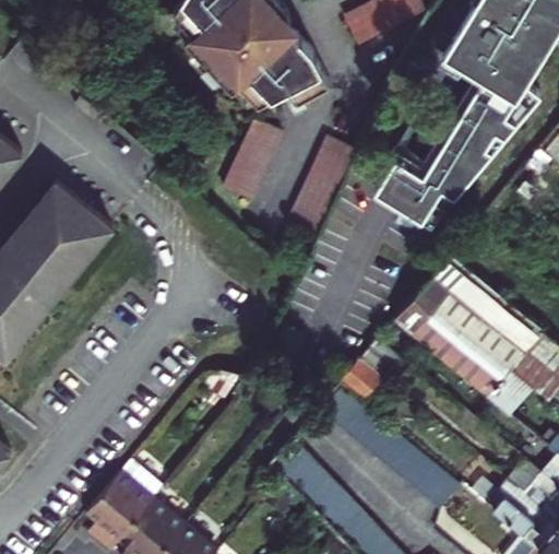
[(310,52),(290,32),(285,26),(292,20),(272,0),(181,0),(173,15),(192,36),(186,43),(233,93),(239,86),(258,106),(290,89),(297,103),(328,86),(310,52)]
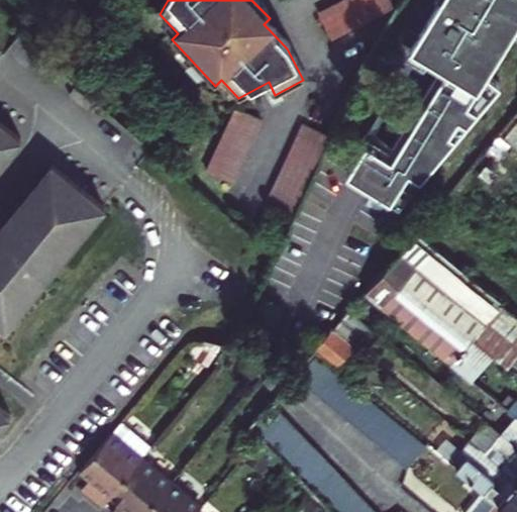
[(330,43),(391,11),(385,0),(349,0),(317,17),(330,43)]
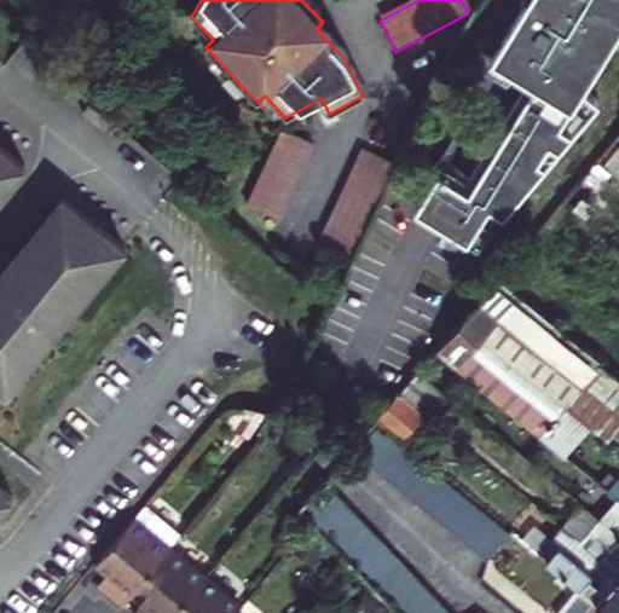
[(468,250),(490,217),(501,224),(586,122),(571,111),(582,94),(618,33),(618,0),(530,0),(491,64),(533,91),(467,198),(435,179),(412,217),(468,250)]
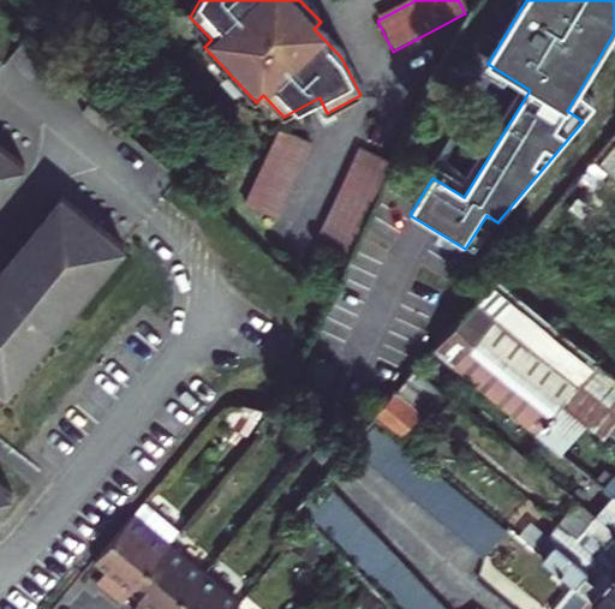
[(0,514),(12,500),(0,490),(0,400),(177,181),(63,84),(65,81),(22,42),(0,69),(0,514)]
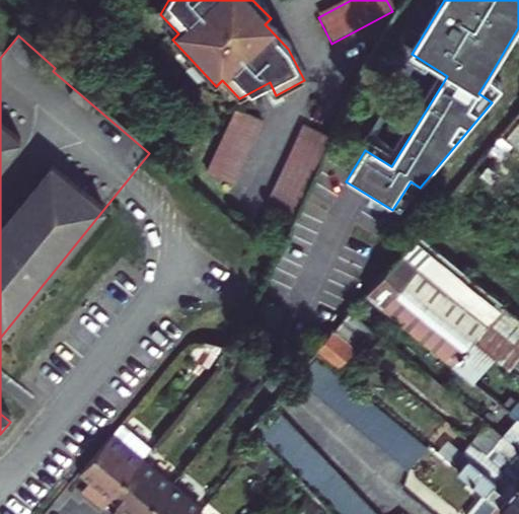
[(488,79),(478,93),(492,102),(501,91),(488,79)]
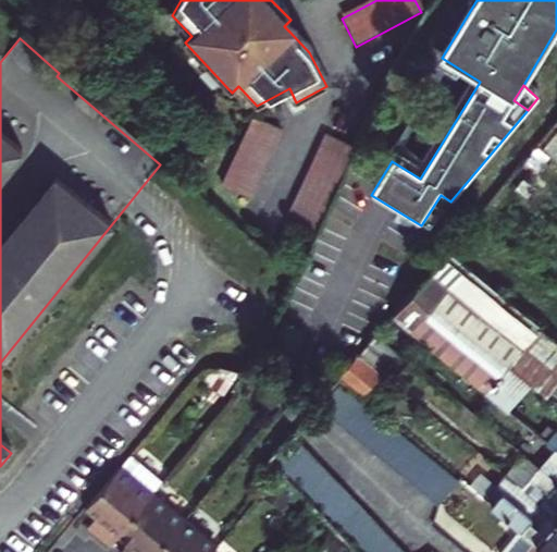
[(254,121),(222,187),(250,200),(282,134),(254,121)]
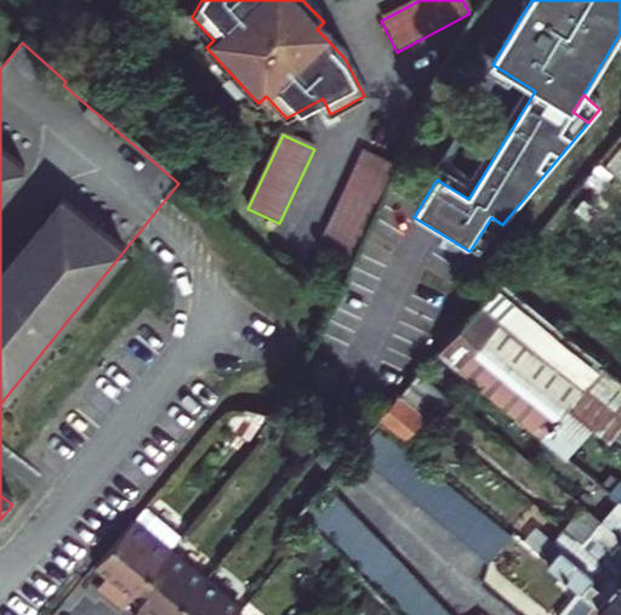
[(364,155),(320,244),(353,258),(396,170),(364,155)]
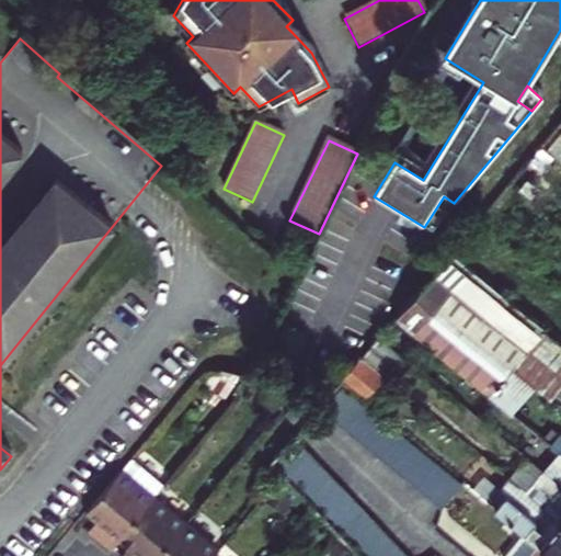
[(547,333),(455,257),(398,322),(491,398),(547,333)]
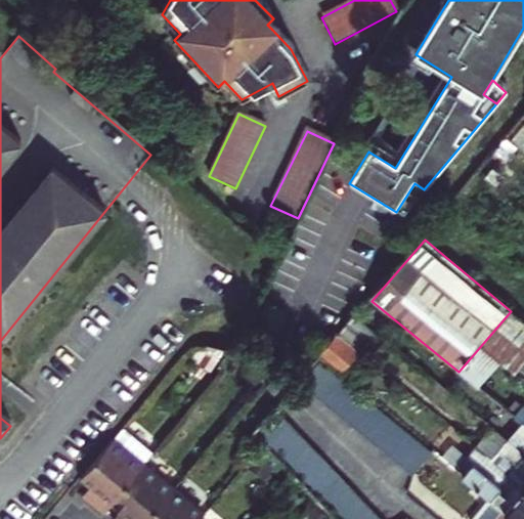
[(480,388),(500,363),(516,346),(523,335),(523,321),(511,311),(459,372),(480,388)]
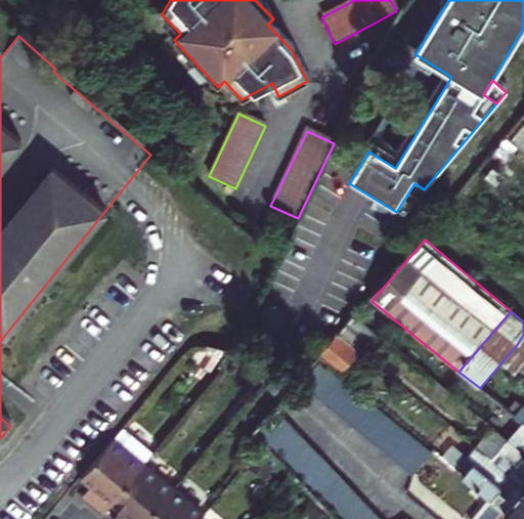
[(340,339),(321,360),(363,395),(381,374),(340,339)]
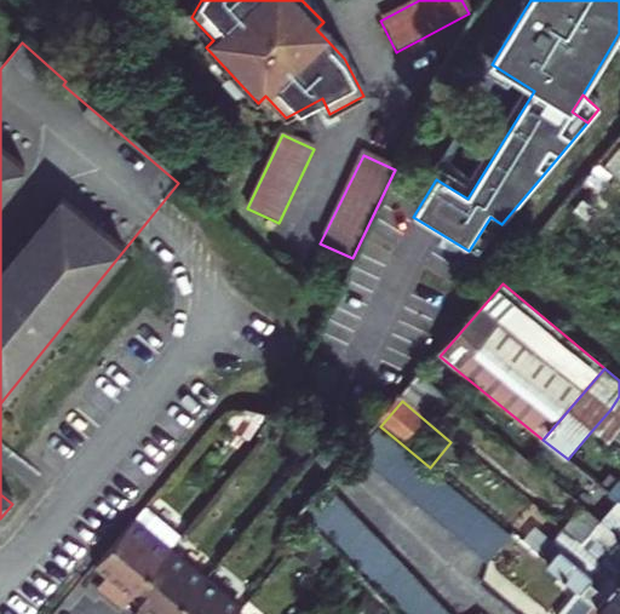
[(492,568),(515,540),(382,432),(357,459),(492,568)]
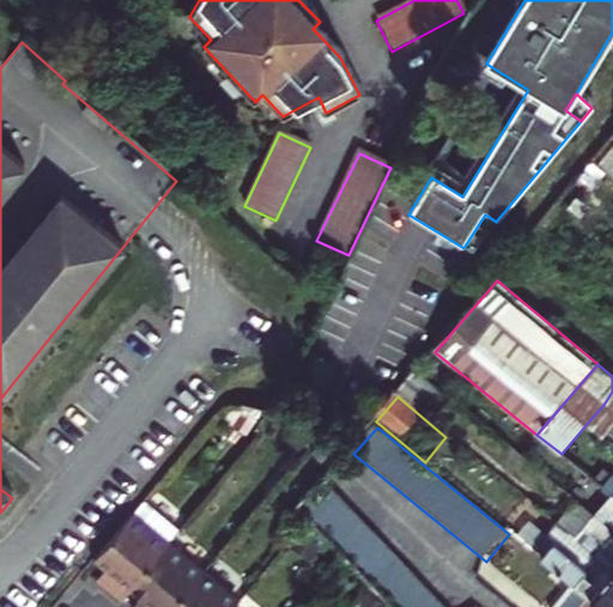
[(438,606),(327,491),(304,514),(392,606),(438,606)]
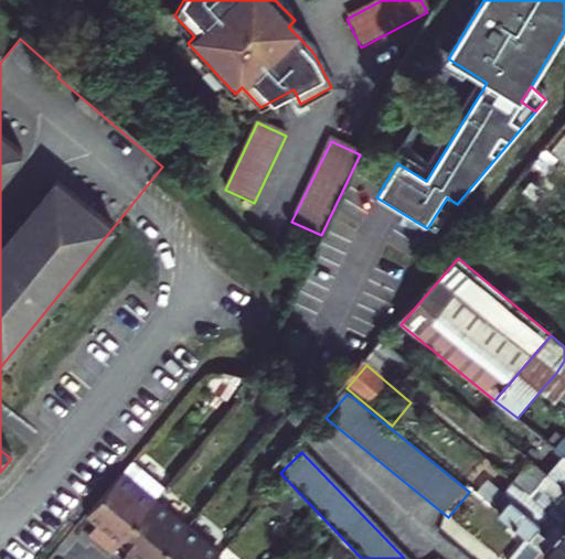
[(547,479),(564,493),(564,473),(557,466),(547,479)]
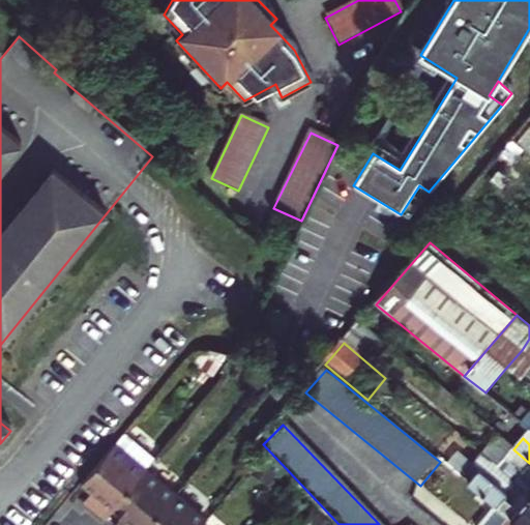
[(112,515),(145,474),(153,464),(122,439),(81,489),(90,497),(84,506),(105,524),(112,515)]
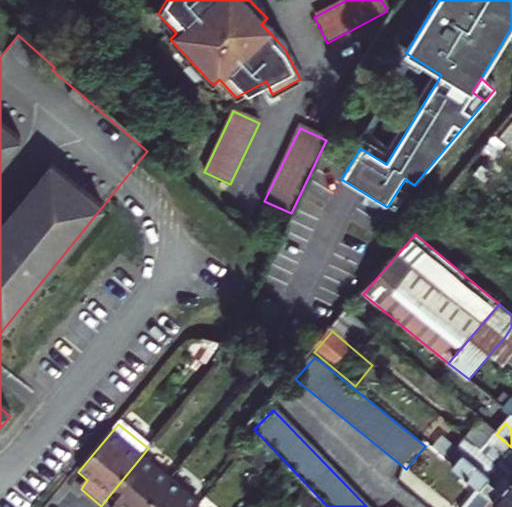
[(511,478),(511,447),(496,434),(480,453),(511,478)]
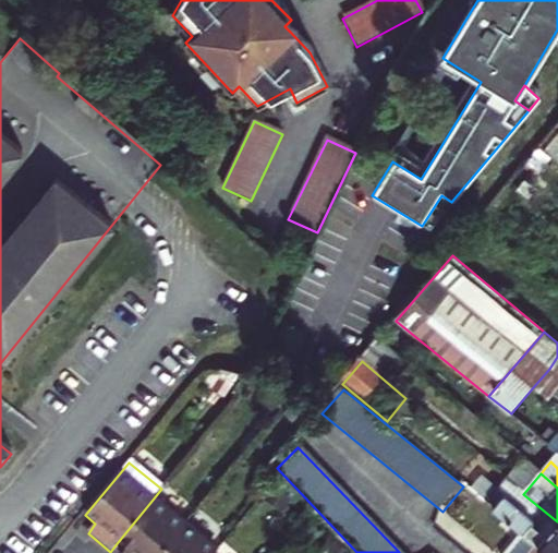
[(557,552),(557,521),(523,494),(507,480),(487,504),(525,535),(548,552),(557,552)]
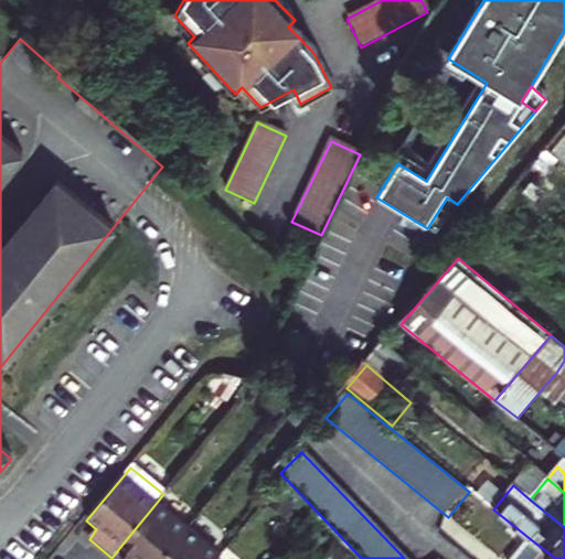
[(162,558),(187,531),(155,505),(119,548),(128,555),(125,558),(162,558)]
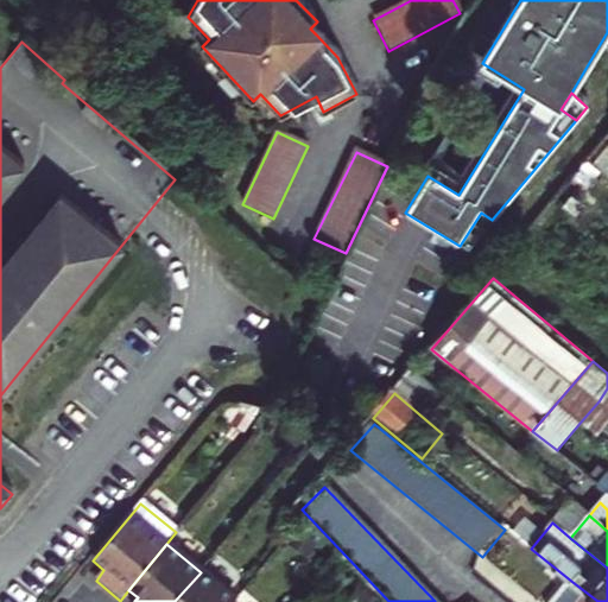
[(236,601),(201,572),(175,601),(236,601)]
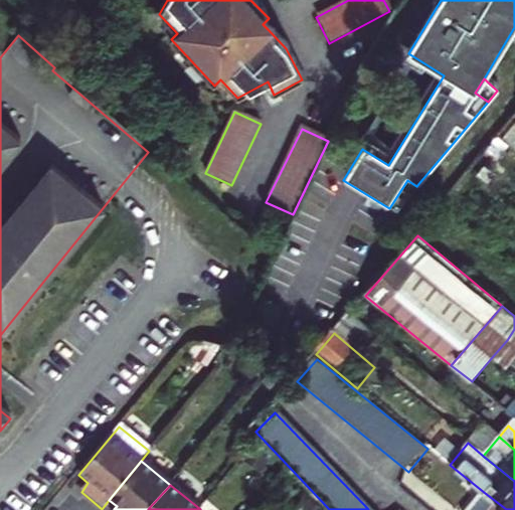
[(506,509),(485,493),(471,509),(506,509)]
